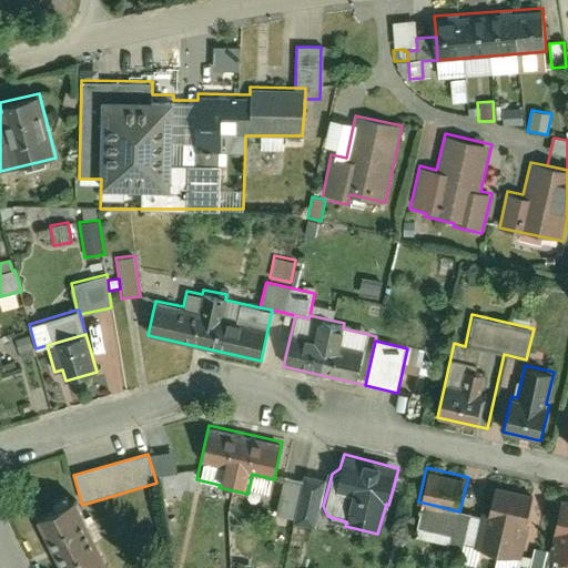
[(314,526),(324,477),(304,473),(302,483),(294,519),(293,521),(314,526)]
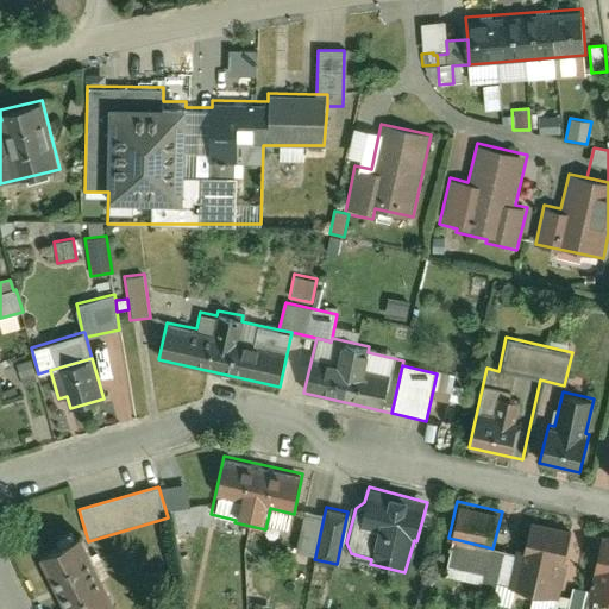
[(295,553),(315,557),(324,518),(303,513),(295,553)]
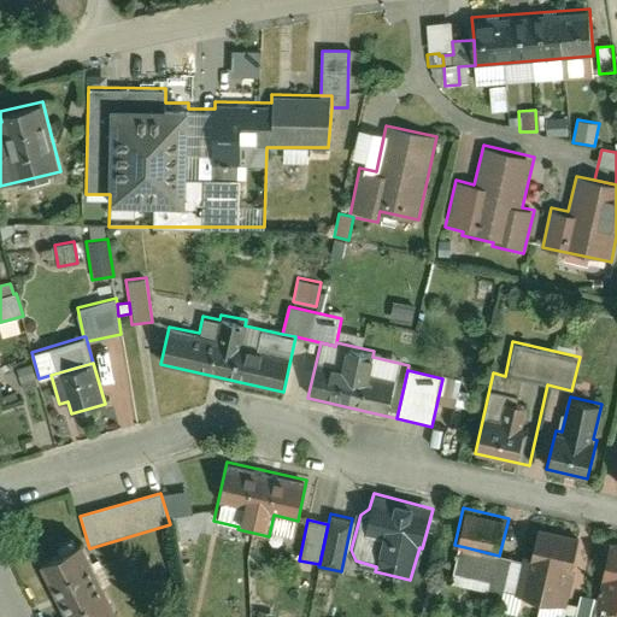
[(522,560),(515,592),(568,604),(576,568),(571,566),(579,535),(538,526),(529,557),(523,556),(522,560)]
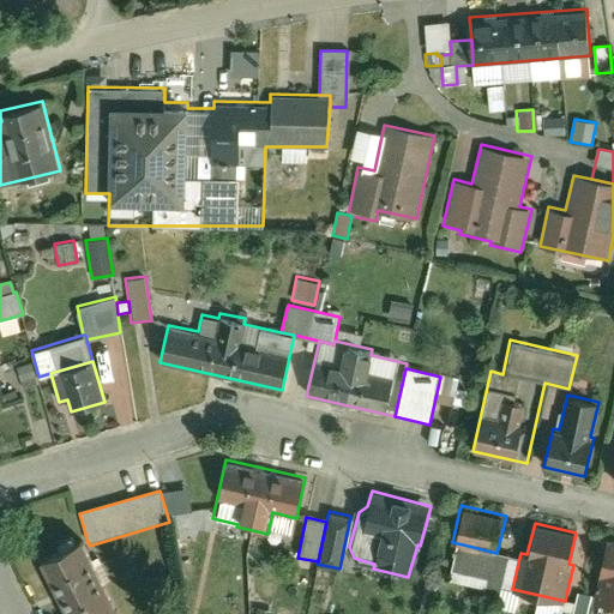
[(83,536),(36,560),(64,613),(113,613),(121,611),(83,536)]
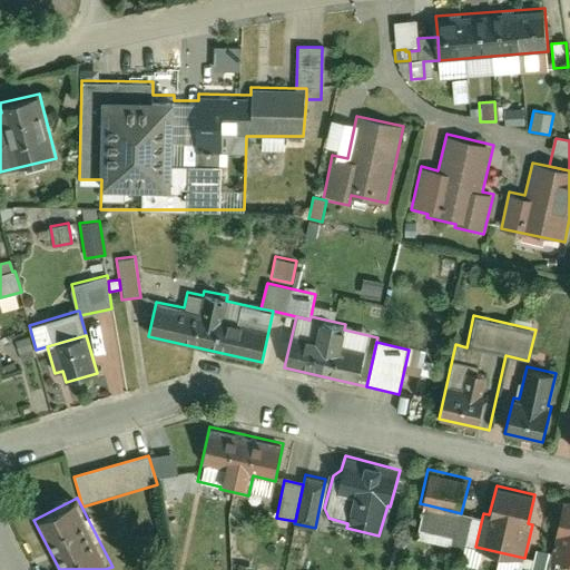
[(569,502),(561,500),(553,537),(557,537),(552,559),(569,562),(569,502)]
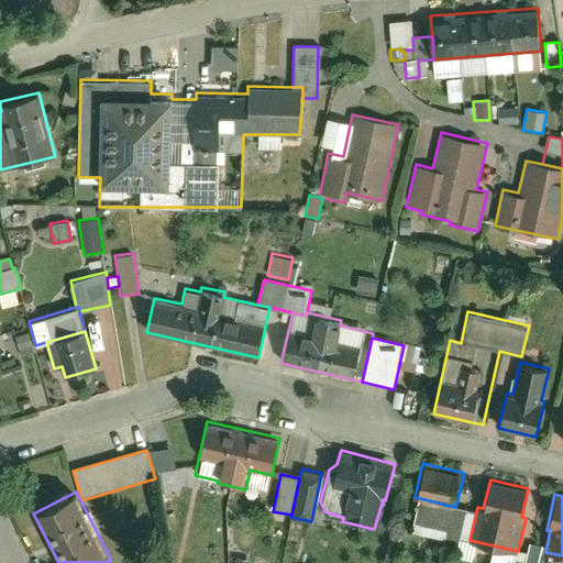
[(455,507),(424,499),(419,522),(446,529),(442,547),(456,550),(460,537),(466,509),(455,507)]
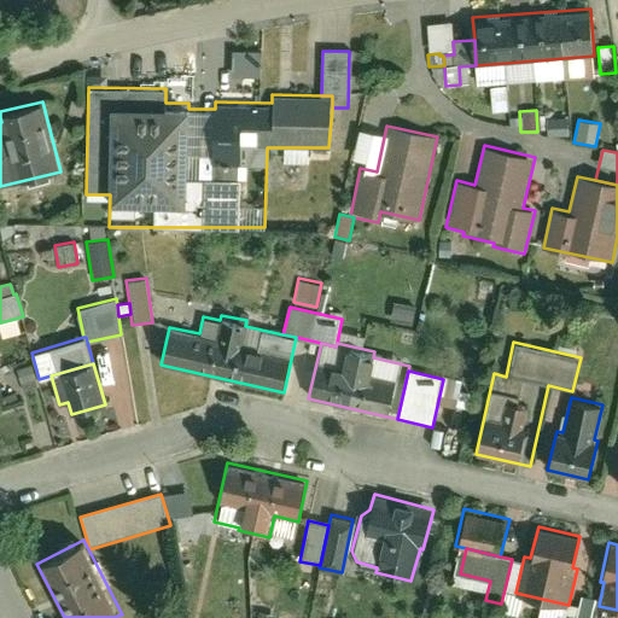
[(512,559),(505,589),(516,593),(523,561),(512,559)]
